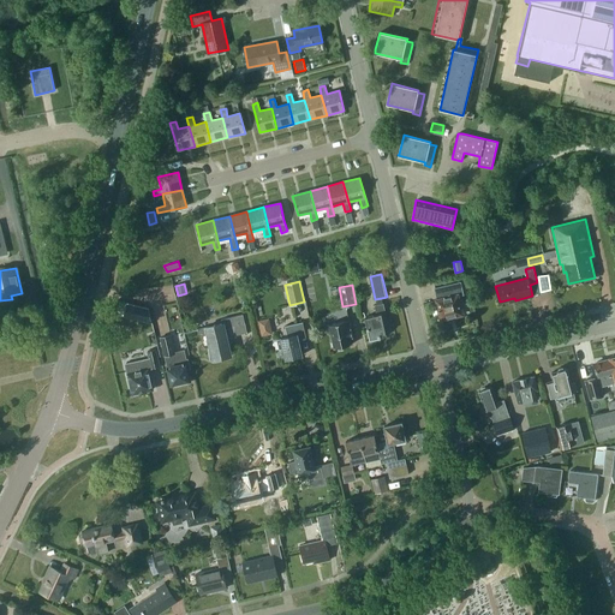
[(436,300),(441,318),(463,314),(460,304),(458,304),(457,302),(459,300),(458,297),(457,288),(442,292),(436,293),(437,299),(436,300)]
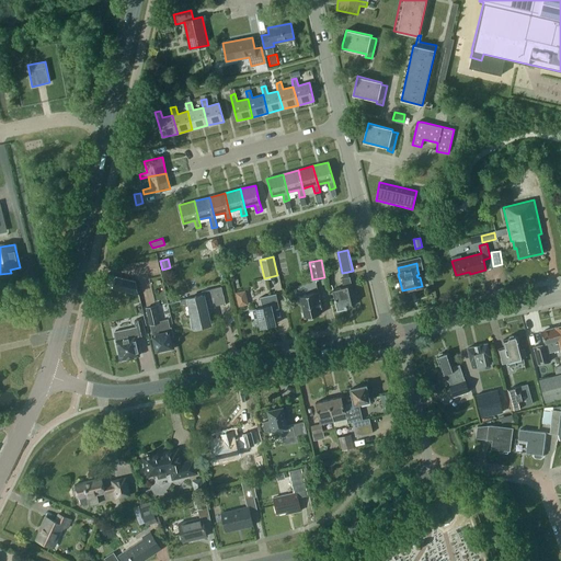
[(135,281),(116,277),(113,288),(137,294),(135,281)]
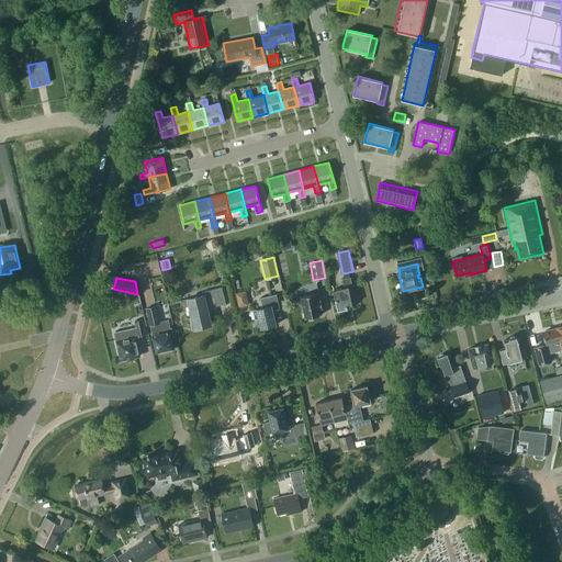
[(334,290),(338,310),(353,306),(351,296),(355,296),(352,285),(350,278),(343,279),(345,288),(334,290)]
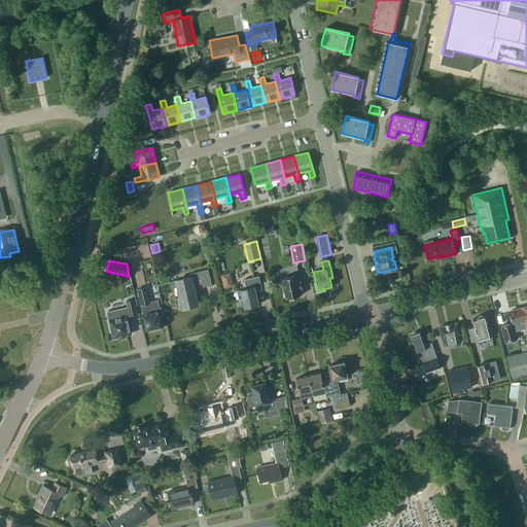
[(176,281),(177,284),(180,299),(177,299),(180,309),(182,308),(198,305),(192,280),(202,278),(204,286),(211,284),(207,270),(189,274),(190,277),(176,281)]
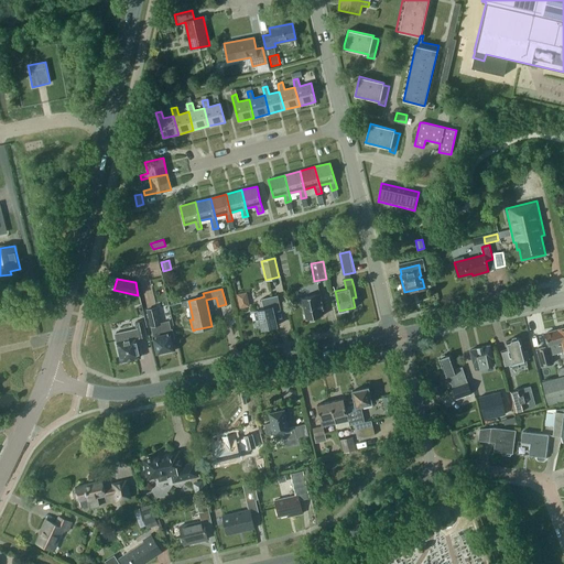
[(324,310),(321,293),(300,299),(301,306),(303,305),(306,320),(322,316),(321,310),(324,310)]
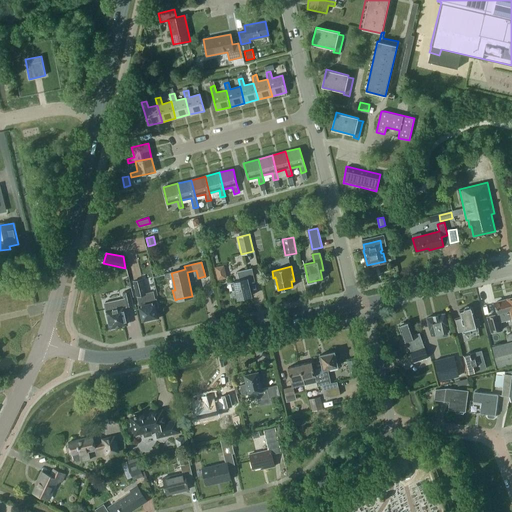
[(255,280),(252,268),(237,271),(239,280),(234,282),(230,283),(232,291),(236,290),(238,299),(251,296),(248,281),(255,280)]
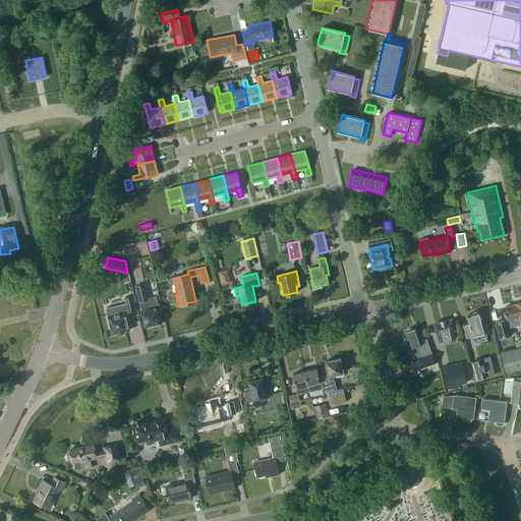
[(145,284),(135,286),(139,303),(140,303),(141,311),(146,326),(161,323),(158,308),(160,307),(159,303),(157,304),(155,297),(148,299),(145,284)]
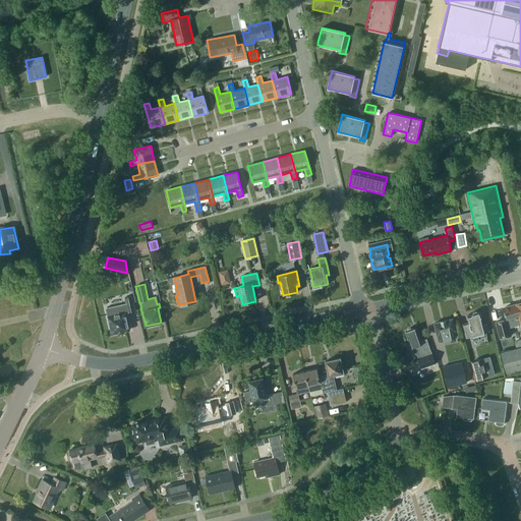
[(132,296),(125,297),(127,305),(117,307),(119,314),(108,316),(112,334),(129,330),(125,312),(135,310),(132,296)]
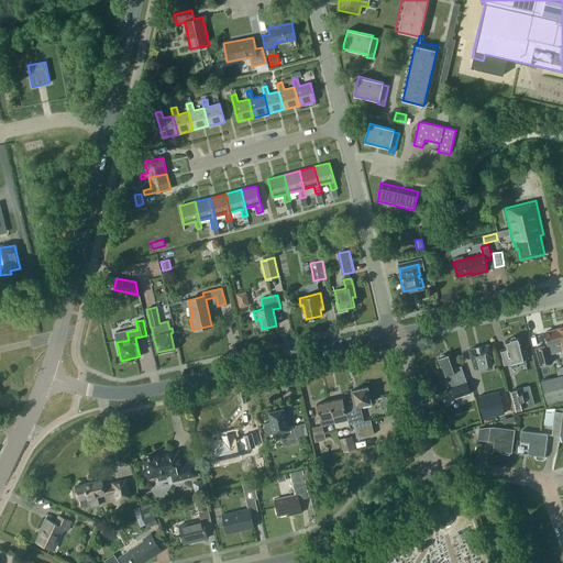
[(562,326),(558,328),(558,329),(544,332),(548,344),(536,348),(540,365),(552,362),(550,354),(562,350),(562,326)]
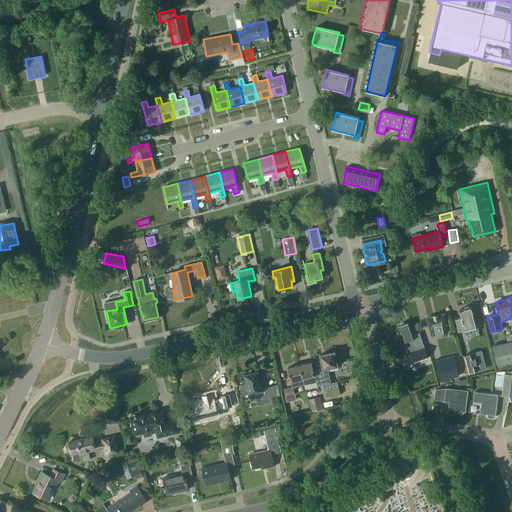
[(461,317),(455,319),(458,332),(464,330),(465,334),(479,331),(477,327),(477,326),(481,325),(479,318),(475,319),(472,307),(459,310),(461,317)]
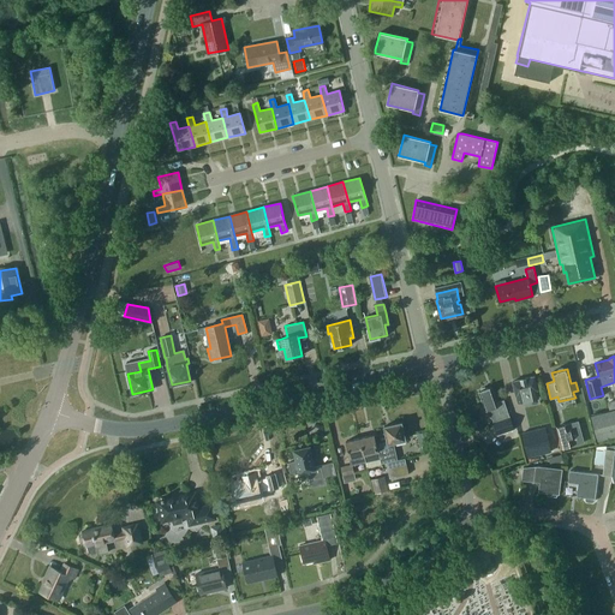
[(537,390),(535,376),(513,381),(515,395),(518,402),(538,398),(537,390)]
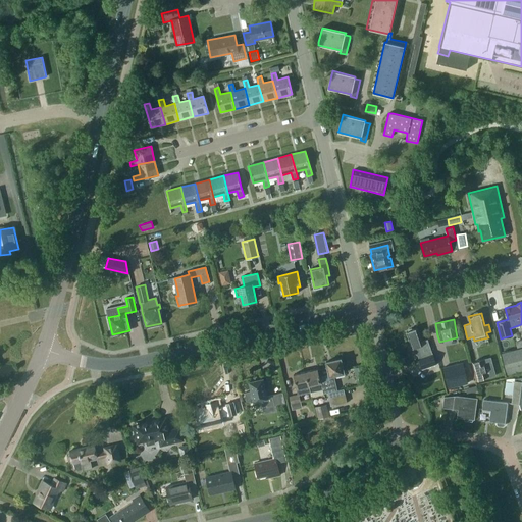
[(416,353),(418,355),(420,354),(421,358),(419,359),(422,369),(435,364),(427,340),(422,342),(417,328),(406,331),(412,349),(413,348),(414,351),(416,353)]
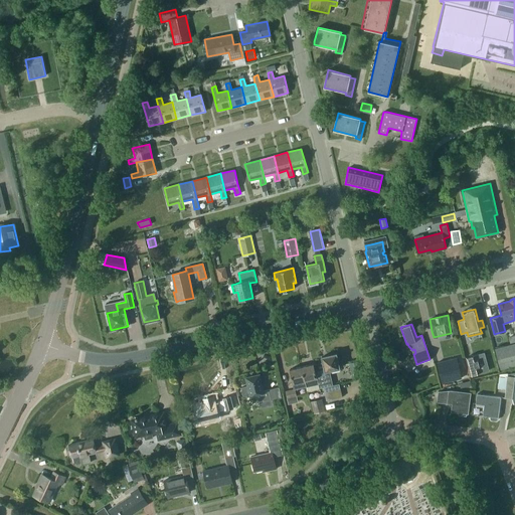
[(514,342),(495,348),(500,368),(514,364),(514,342)]
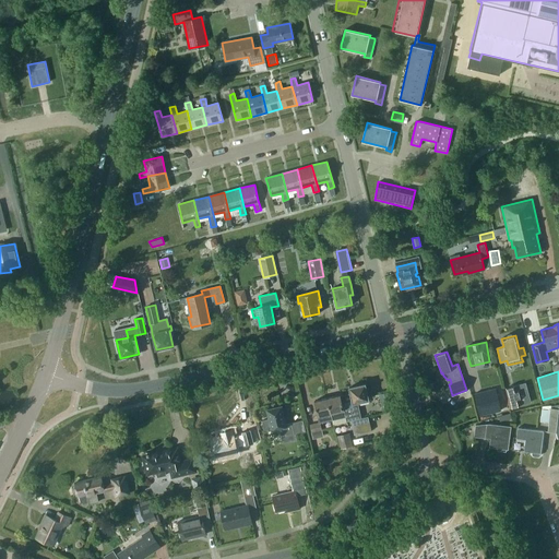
[(358,416),(355,403),(369,400),(365,383),(349,388),(351,394),(343,396),(348,418),(358,416)]
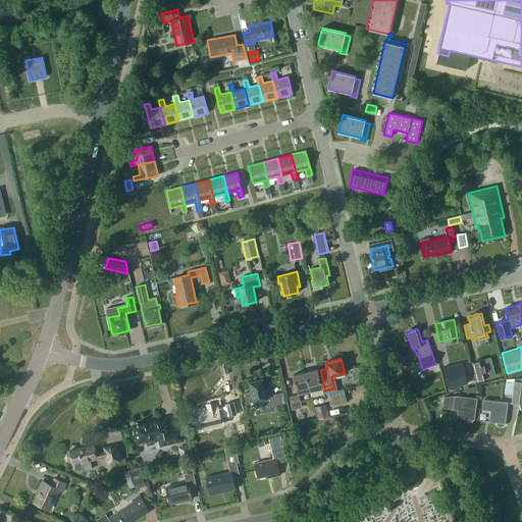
[(482,366),(480,361),(473,363),(477,380),(496,376),(491,363),(482,366)]
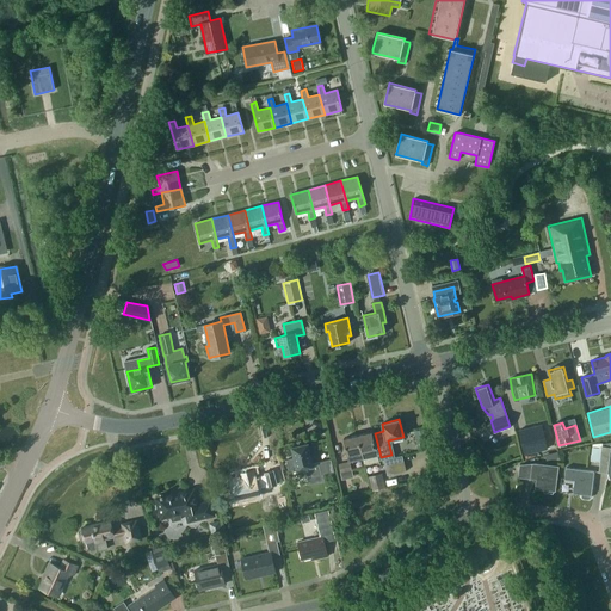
[(542,425),(518,430),(524,454),(547,449),(542,425)]
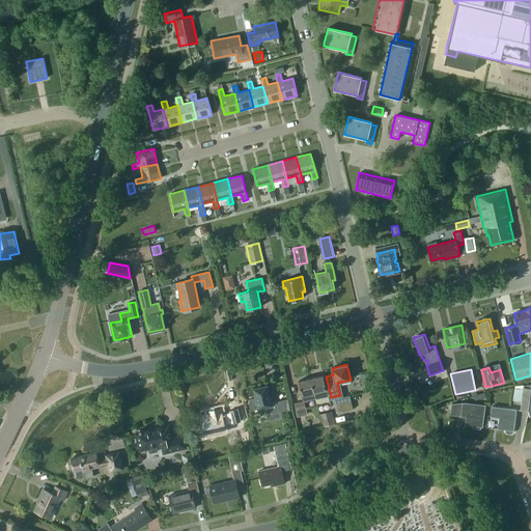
[(324,375),(311,378),(315,398),(328,395),(326,385),(324,375)]
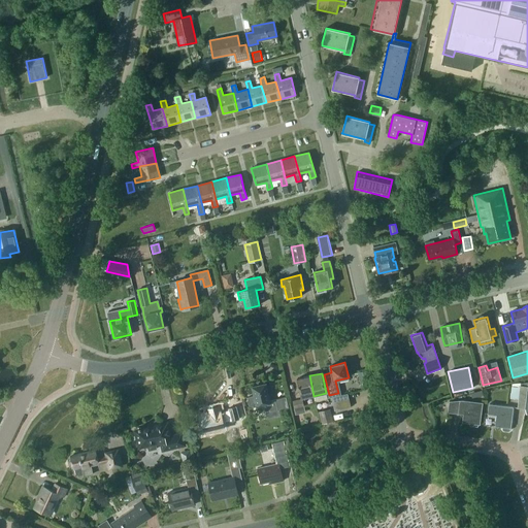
[(314,396),(309,375),(297,378),(301,399),(293,401),(295,408),(304,406),(303,399),(314,396)]
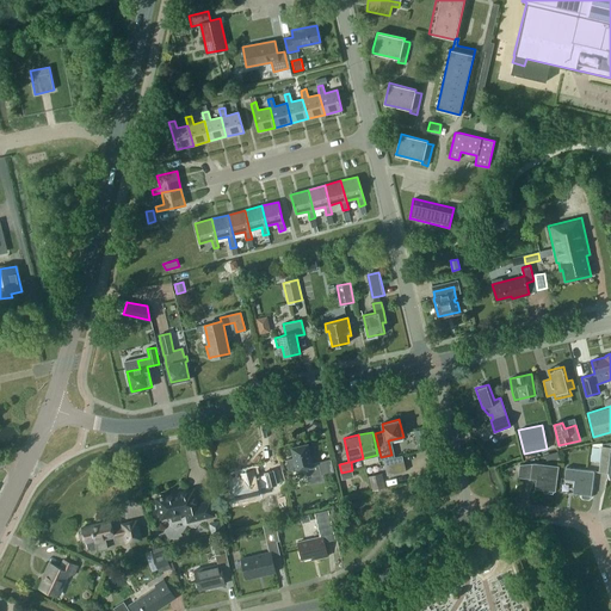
[(600,461),(599,471),(608,473),(609,479),(610,477),(610,442),(606,442),(606,446),(602,445),(602,446),(599,446),(599,448),(592,446),(591,460),(600,461)]
